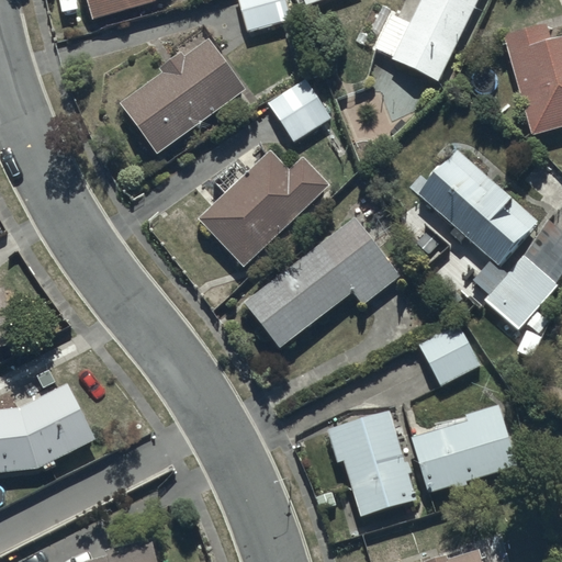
[(88,0),(92,17),(153,0),(88,0)]
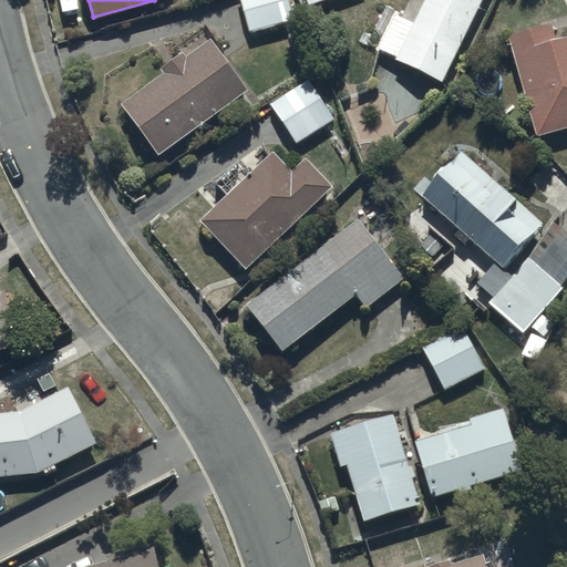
[(288,0),(240,0),(249,31),(295,19),(288,0)]
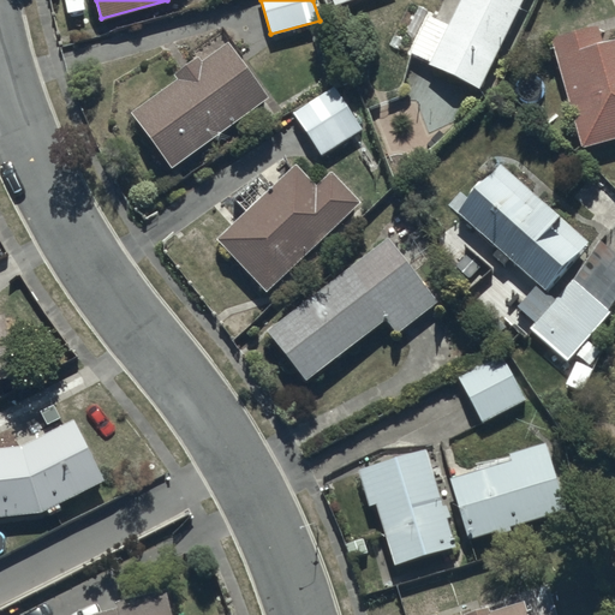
[(459,0),(448,24),(428,15),(408,52),(429,61),(428,63),(479,88),(521,0),(459,0)]
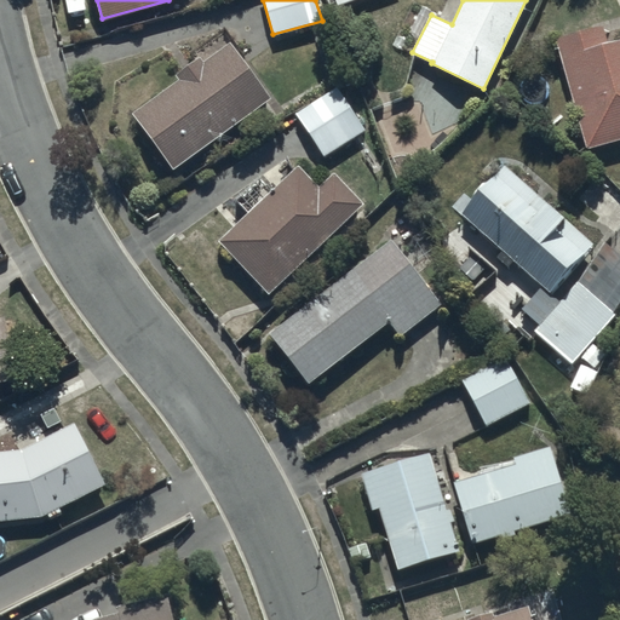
[(602,24),(557,36),(586,147),(619,137),(619,36),(607,41),(602,24)]
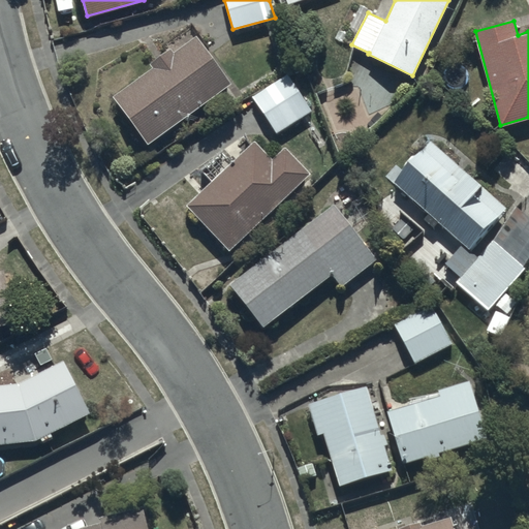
[(152,67),(113,96),(148,144),(231,83),(196,34),(173,52),(170,49),(149,64),(152,67)]
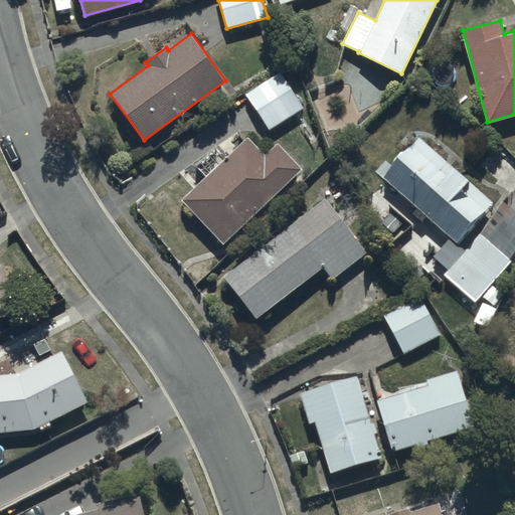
[(281,71),(245,94),(267,130),(303,108),(281,71)]
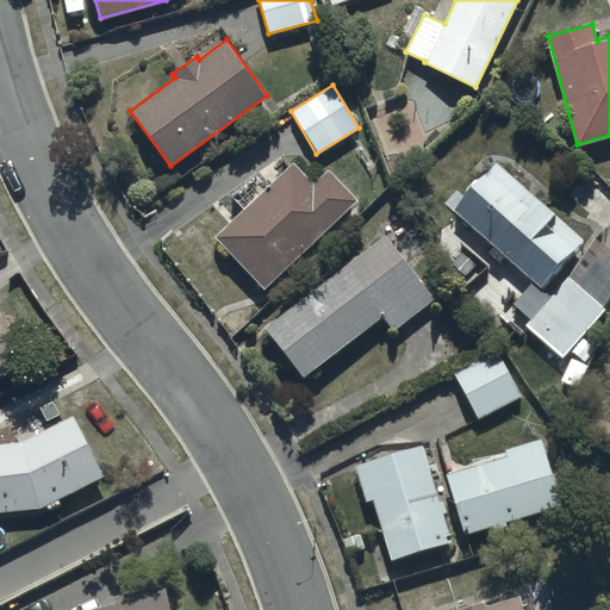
[(242,210),(216,236),(263,288),(359,200),(329,169),(315,184),(293,161),(269,185),(254,170),(229,195),(242,210)]
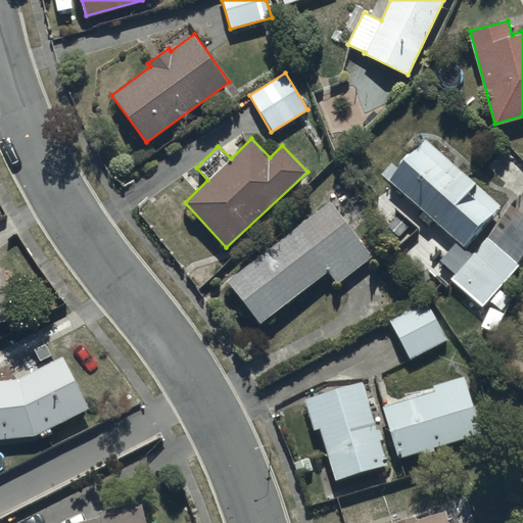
[(425,138),(387,176),(424,210),(420,216),(429,224),(433,219),(458,240),(439,260),(455,274),(450,279),(482,305),(518,265),(485,236),(472,252),(464,245),(501,204),(425,138)]
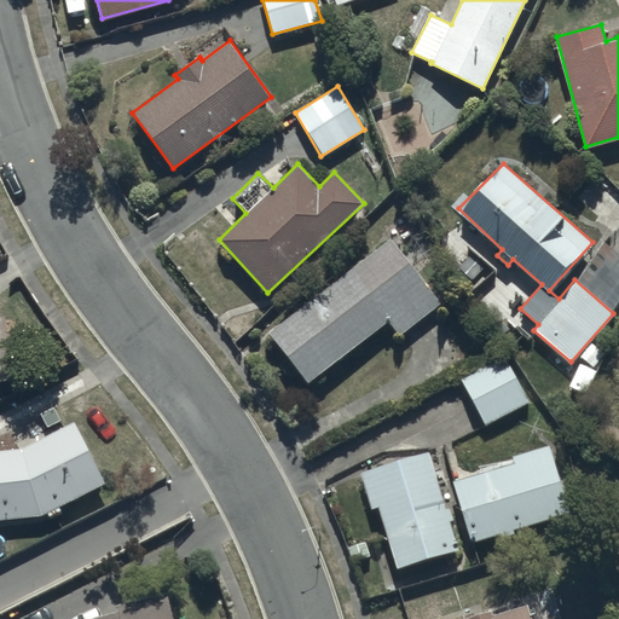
[(391,238),(268,331),(308,382),(389,320),(399,335),(440,304),(391,238)]
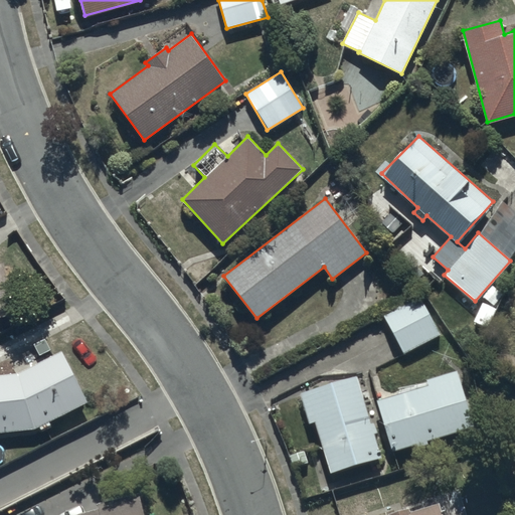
[(0,316),(12,314),(3,262),(0,262),(0,316)]
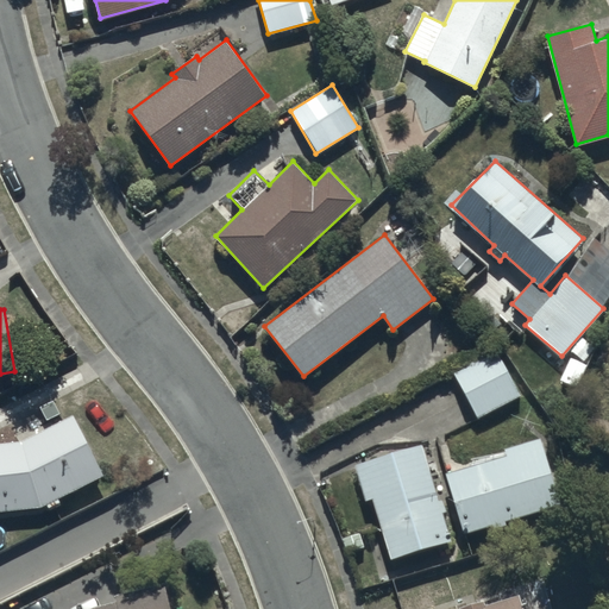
[(496,350),(453,372),(476,418),(520,395),(496,350)]
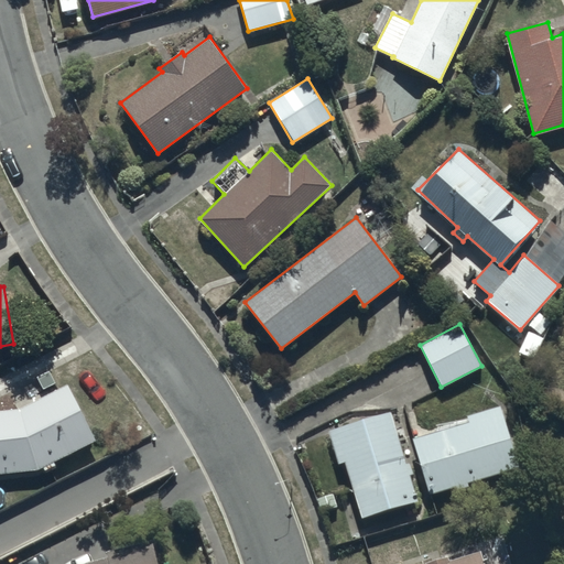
[(20,409),(0,410),(0,472),(38,469),(43,466),(44,470),(56,464),(54,461),(95,440),(67,384),(20,409)]
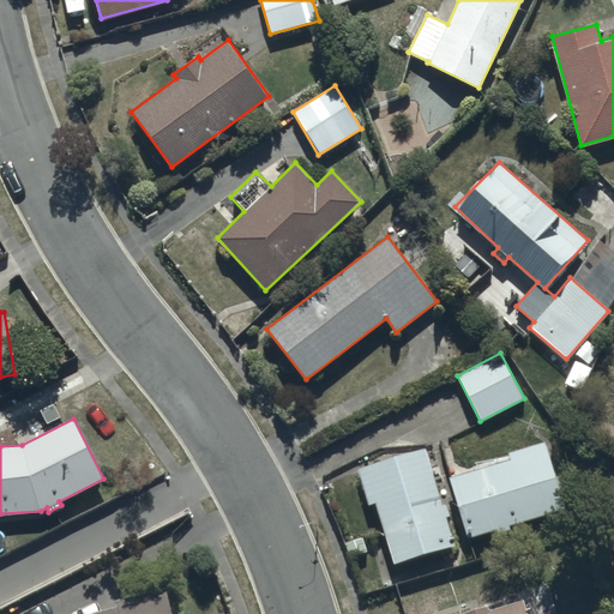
[(511,458),(451,476),(470,536),(497,529),(498,531),(511,528),(510,523),(565,506),(546,441),(509,452),(511,458)]
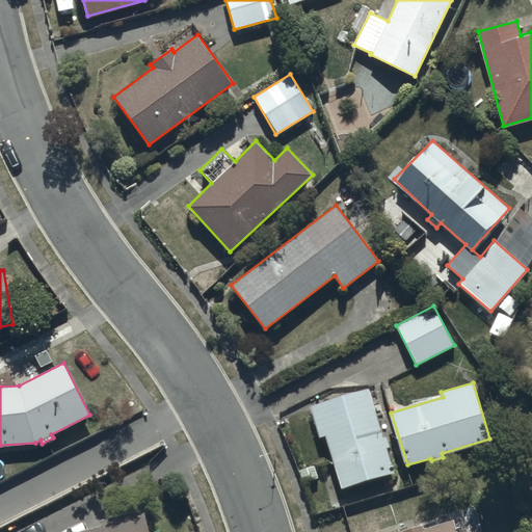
[(368,387),(311,405),(321,439),(325,436),(342,488),(395,472),(388,447),(390,446),(386,435),(383,435),(368,387)]
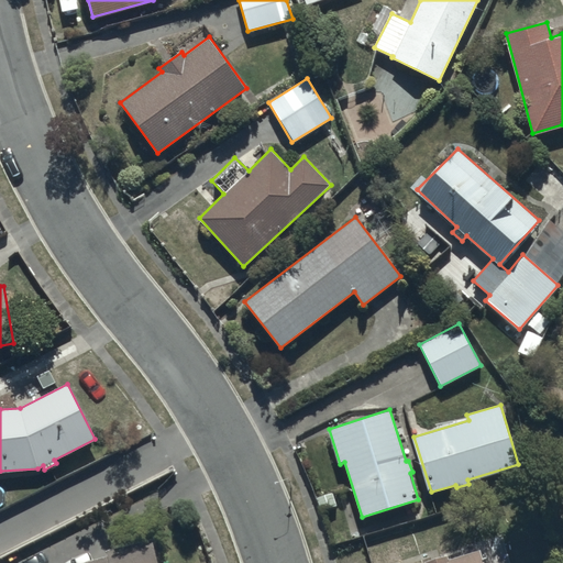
[(108,555),(74,562),(158,562),(153,537),(106,549),(108,555)]
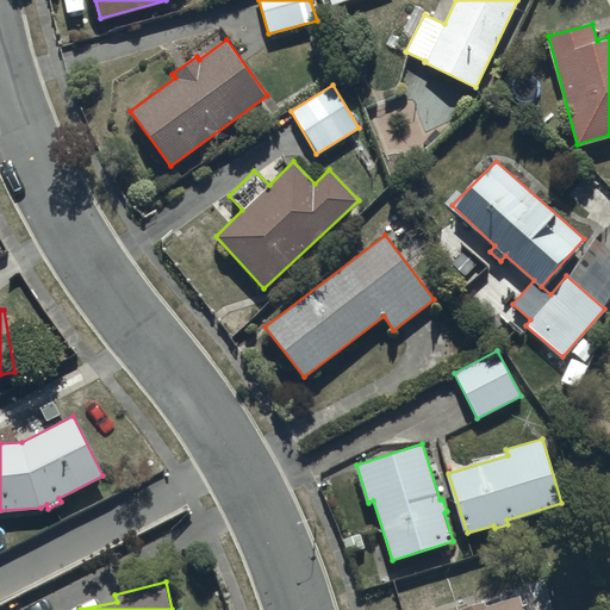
[(460,609),(524,609),(520,595),(484,605),(483,601),(460,608),(460,609)]
